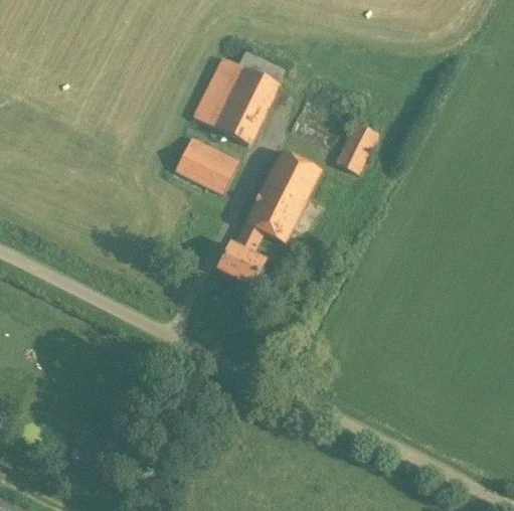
[(192,117),(247,144),(278,83),(222,56),(192,117)]
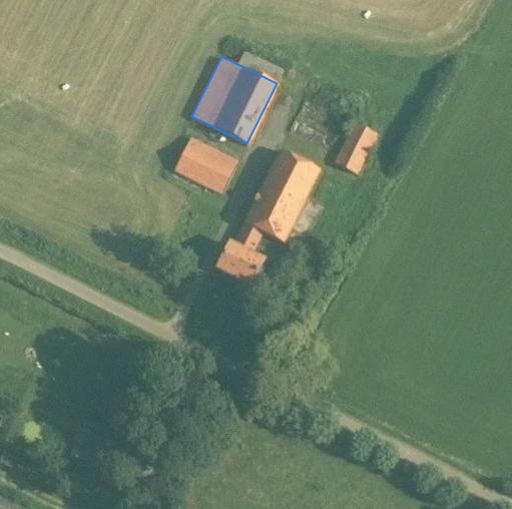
[(378,133),(354,122),(335,162),(358,174),(378,133)]
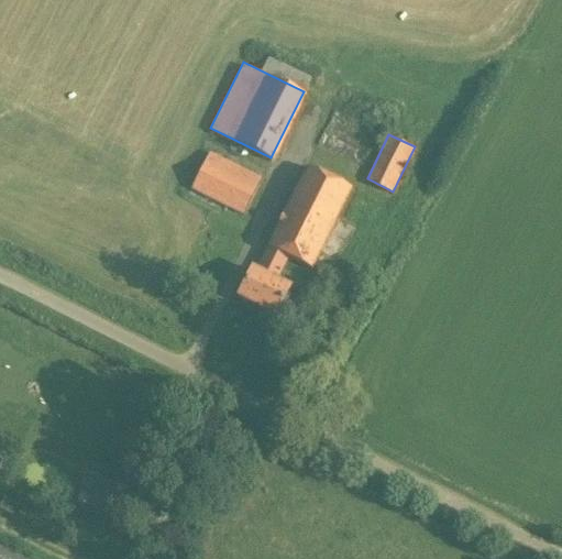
[(244,212),(263,175),(209,150),(191,186),(244,212)]
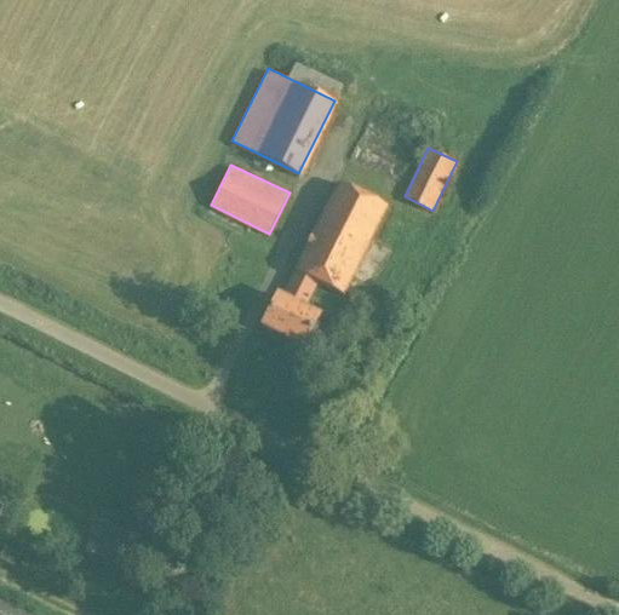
[(262,322),(304,344),(320,312),(305,305),(319,279),(343,292),(387,203),(338,179),(294,268),(297,268),(284,294),(278,292),(262,322)]
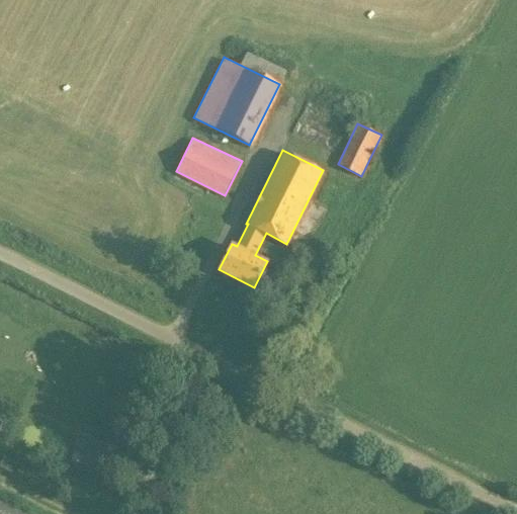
[(0,513),(23,513),(0,502),(0,513)]
